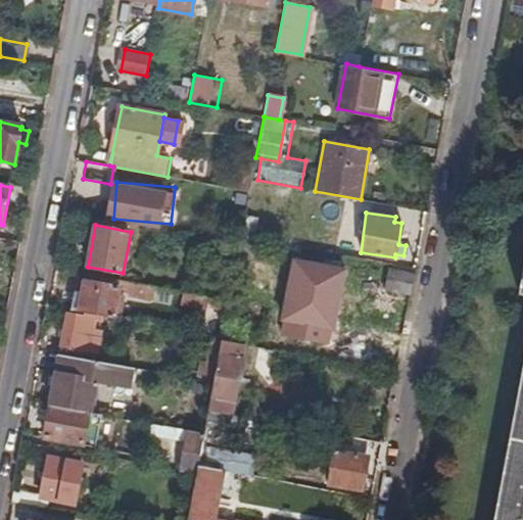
[(522,519),(522,266),(518,292),(522,292),(522,365),(493,519),(522,519)]
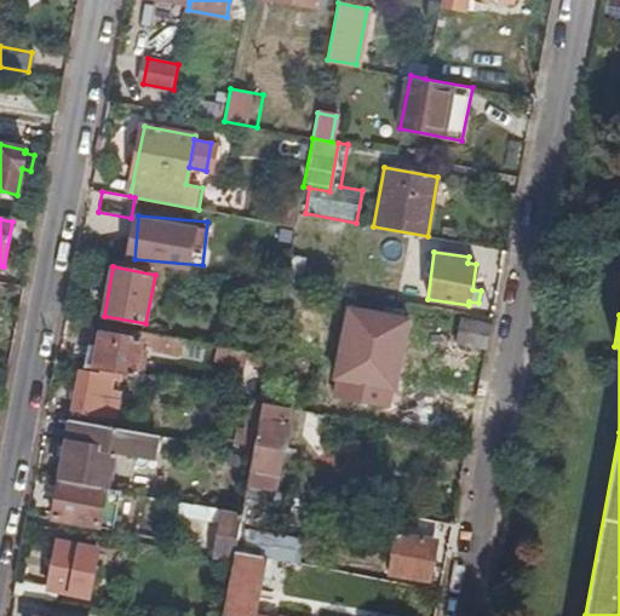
[(487,346),(491,326),(460,320),(455,340),(487,346)]
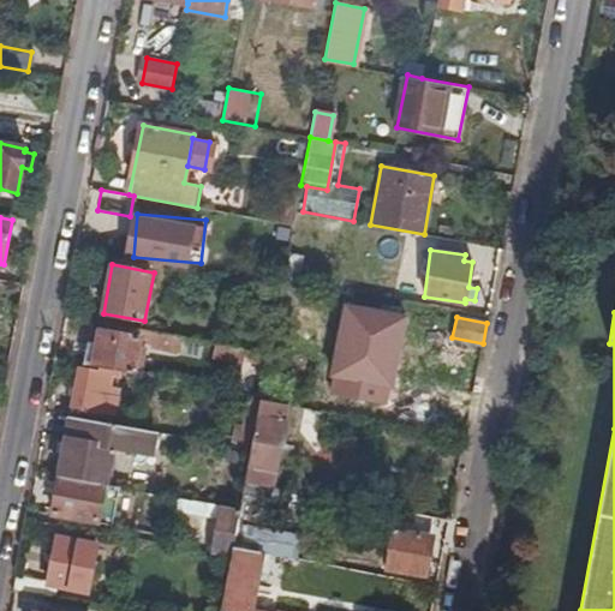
[(99,343),(102,322),(93,319),(89,341),(99,343)]
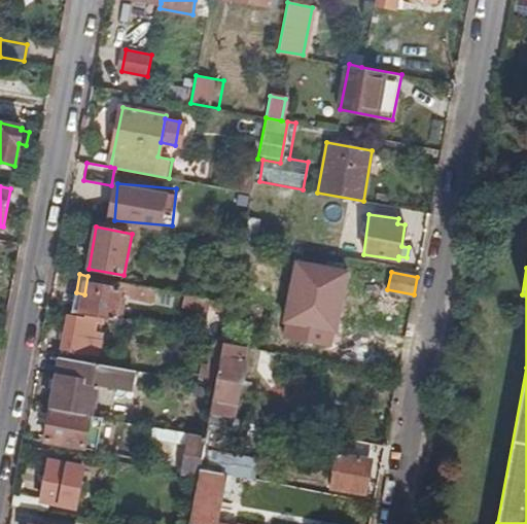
[(212,298),(88,276),(84,294),(76,292),(72,311),(86,314),(106,318),(114,319),(119,292),(209,311),(212,298)]
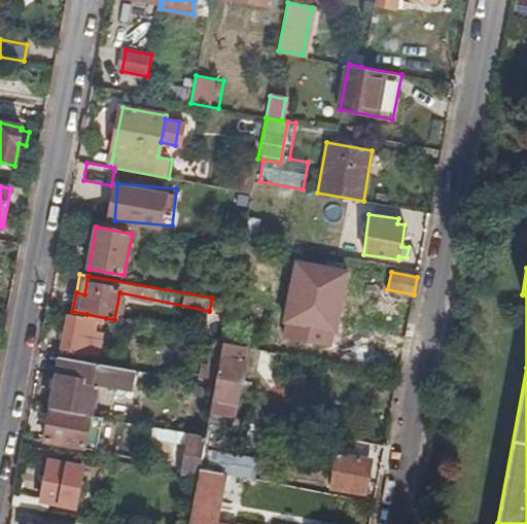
[(231,300),(233,291),(213,287),(212,298),(231,302),(231,300)]
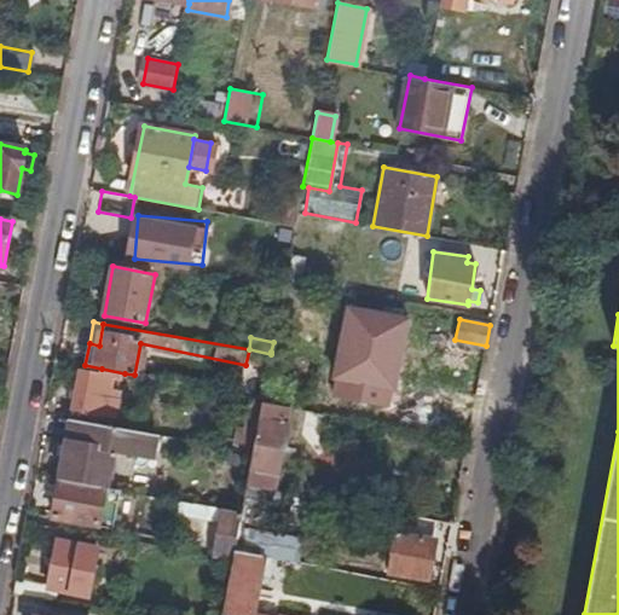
[(116,417),(121,392),(114,390),(116,379),(123,381),(125,373),(102,369),(100,373),(81,370),(74,410),(116,417)]
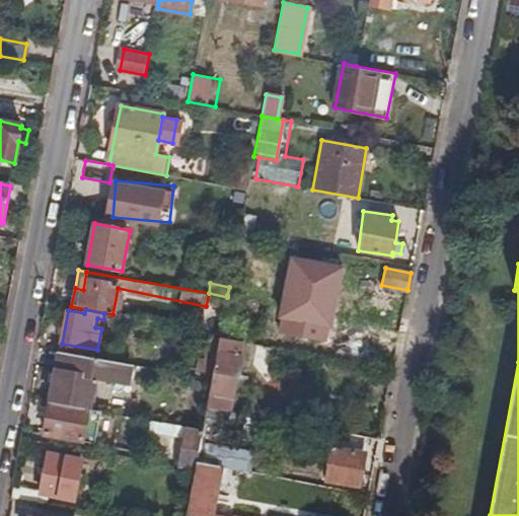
[(212,380),(220,338),(209,336),(205,356),(201,378),(212,380)]
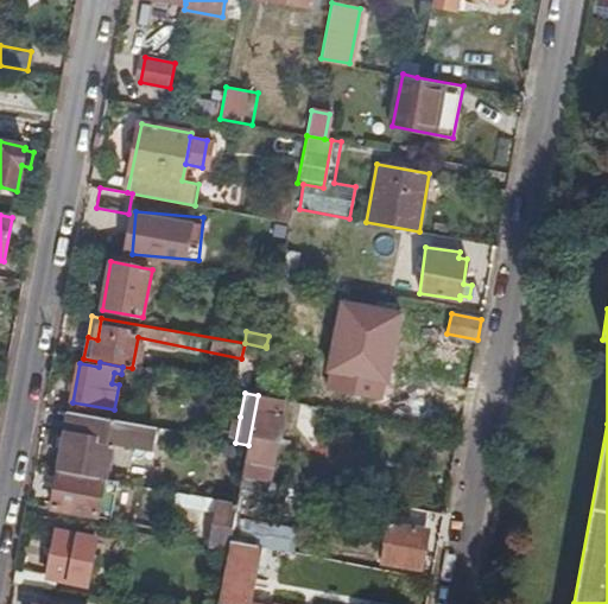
[(267,482),(283,400),(258,395),(248,445),(241,477),(267,482)]
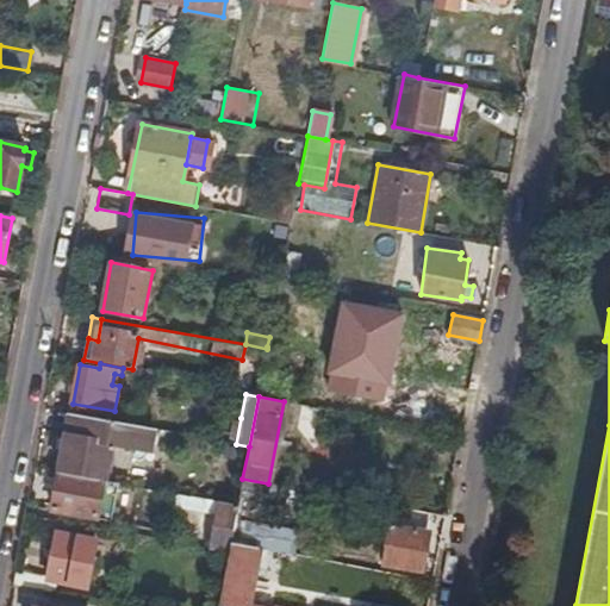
[(70,413),(60,472),(103,480),(110,444),(156,453),(160,430),(70,413)]
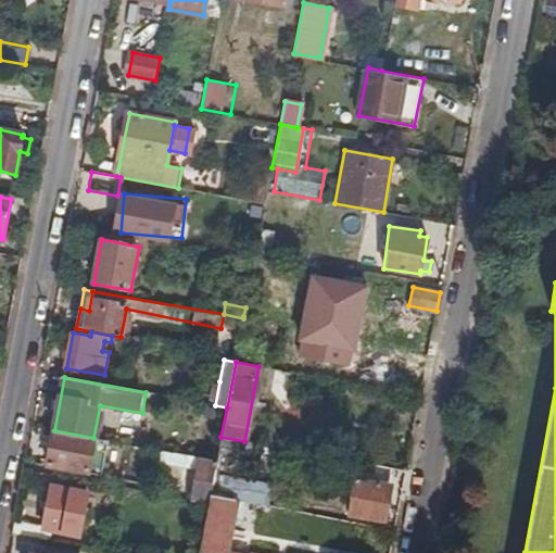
[(215,405),(219,381),(213,381),(207,404),(215,405)]
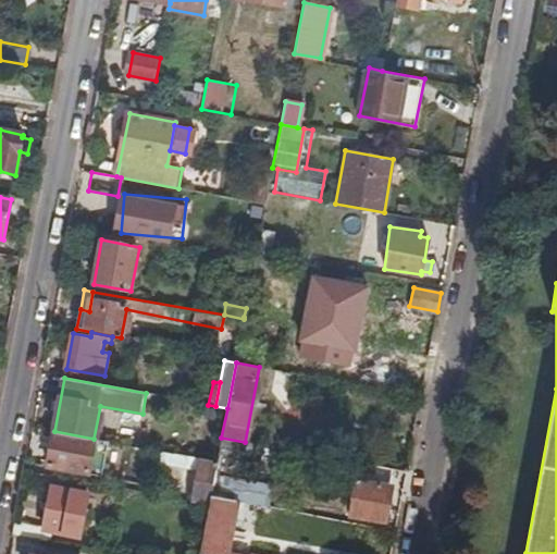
[(87,474),(94,439),(54,431),(48,466),(87,474)]
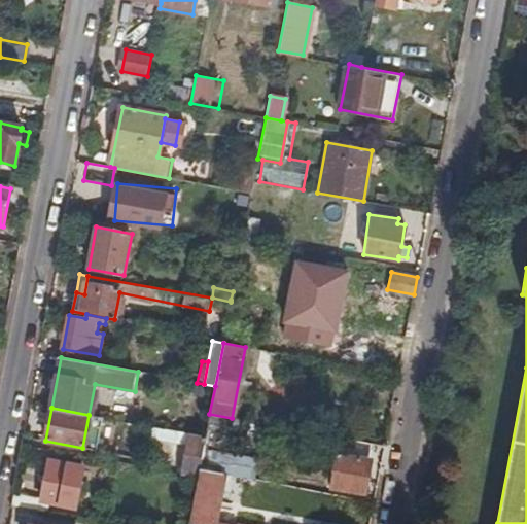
[(202,457),(205,437),(165,429),(163,440),(186,444),(181,475),(198,478),(199,469),(202,457)]
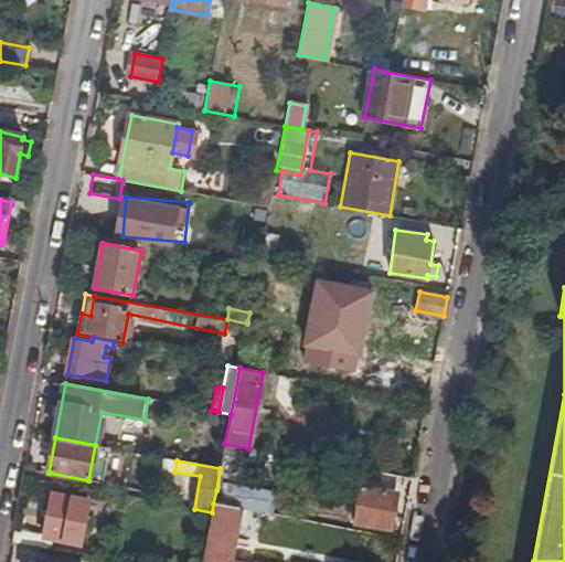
[(391,511),(396,475),(363,468),(353,525),(391,531),(394,512),(391,511)]
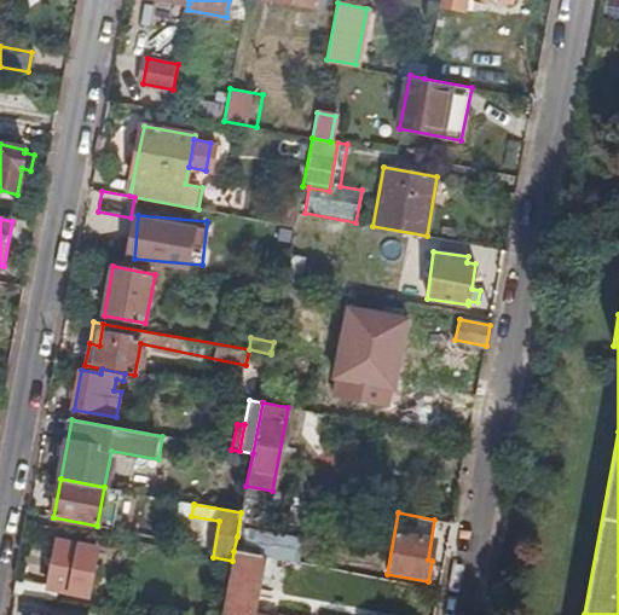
[(295,562),(298,549),(237,537),(233,551),(261,556),(295,562)]
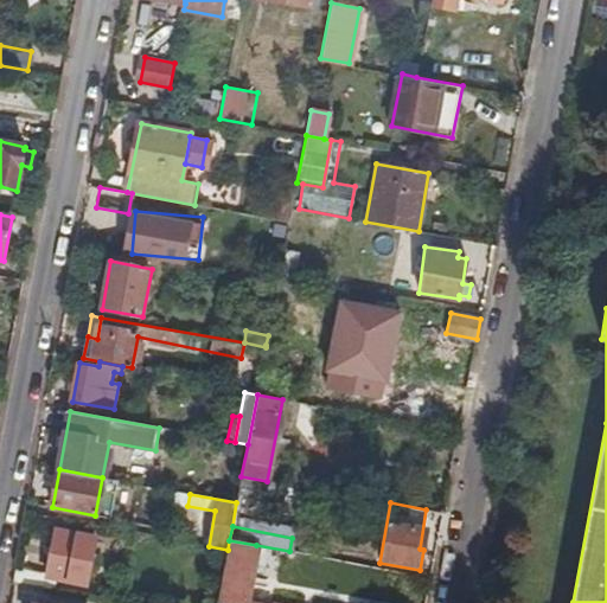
[(88,583),(97,538),(56,530),(48,573),(48,576),(57,577),(88,583)]
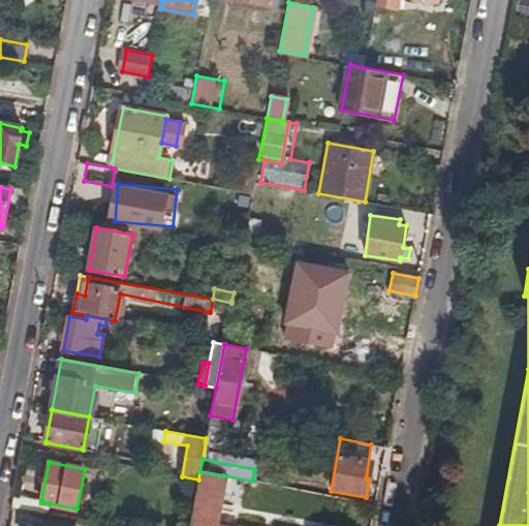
[(214,525),(223,475),(199,471),(198,480),(189,525),(214,525)]
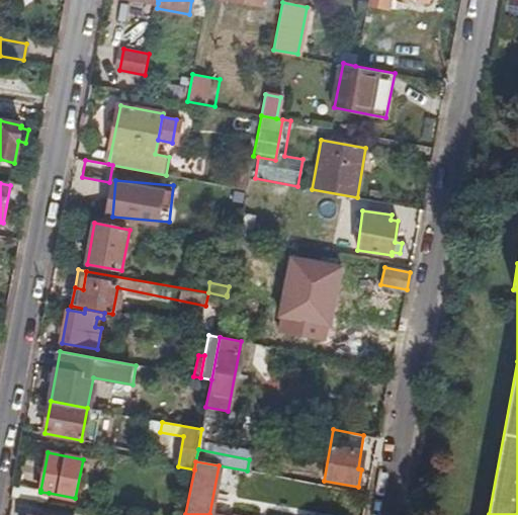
[(49,493),(40,492),(40,490),(13,485),(11,496),(47,503),(49,493)]
